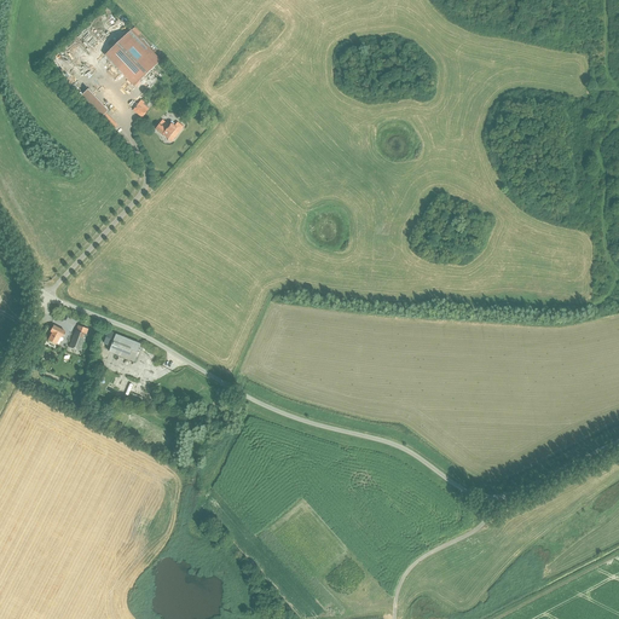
[(132,29),(105,55),(134,86),(162,59),(132,29)]
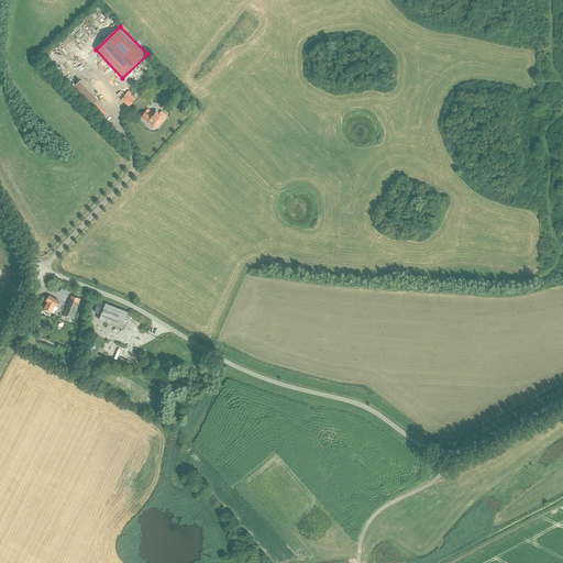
[(75,87),(92,107),(100,99),(83,80),(75,87)]
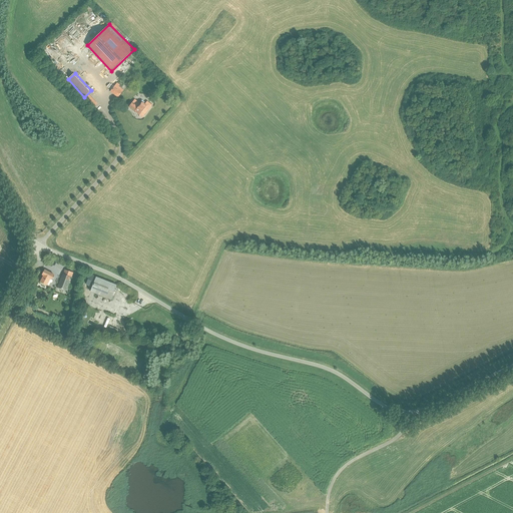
[(139,115),(148,103),(146,102),(144,104),(141,102),(139,105),(134,101),(132,103),(129,107),(139,115)]
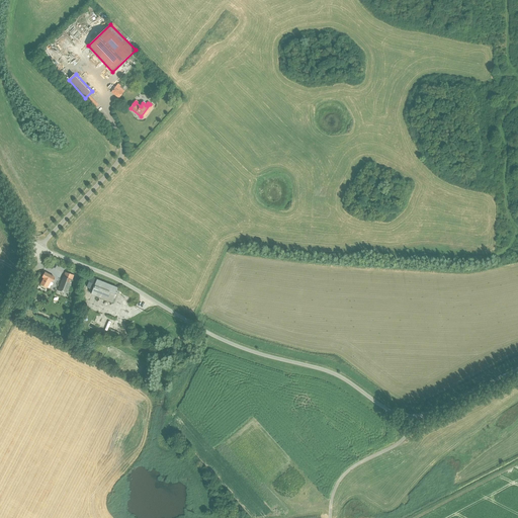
[(52,281),(55,277),(46,272),(44,277),(45,277),(40,284),(48,287),(51,281),(52,281)]
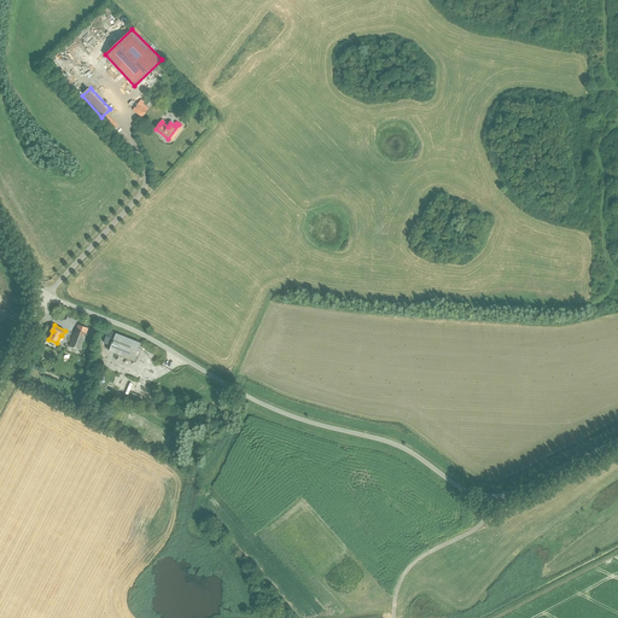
[(80,351),(88,328),(77,325),(69,347),(80,351)]
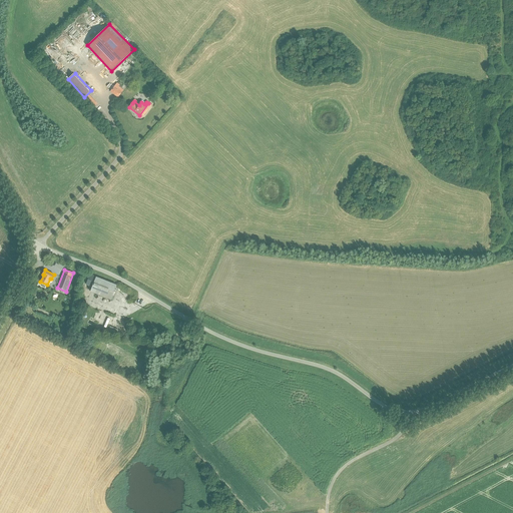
[(92,288),(90,292),(110,300),(111,299),(113,292),(115,293),(116,290),(114,290),(116,286),(89,275),(86,285),(92,288)]
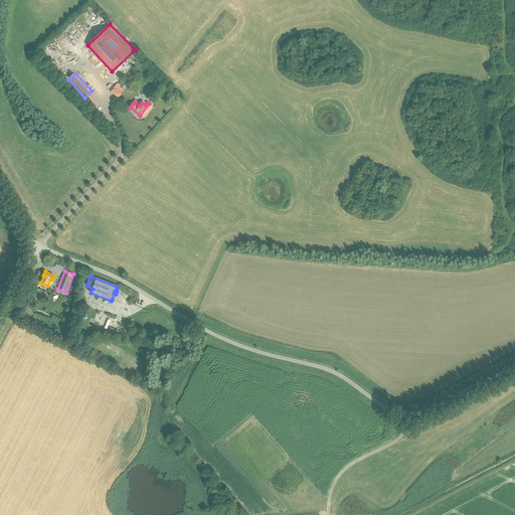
[(119,331),(111,328),(109,333),(117,337),(119,331)]
